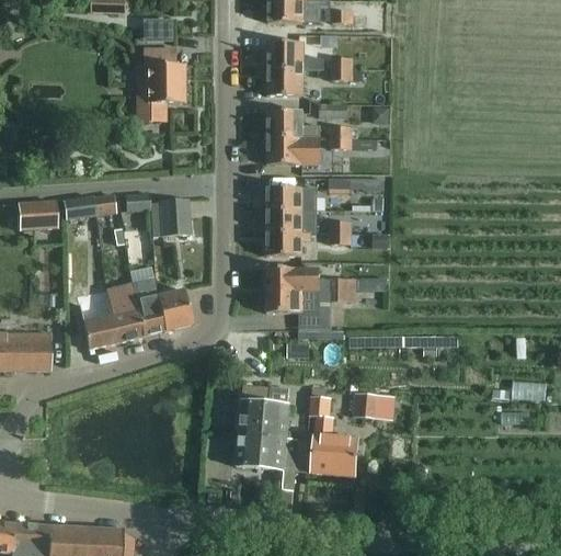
[(92,0),(92,10),(125,11),(126,0),(92,0)]
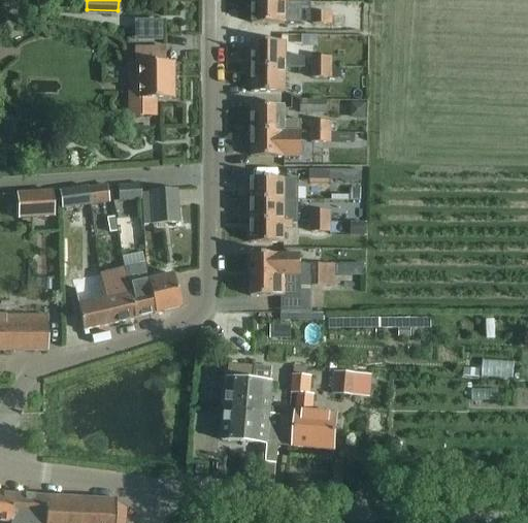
[(287,11),(287,0),(253,0),(253,20),(295,20),(295,11),(287,11)]
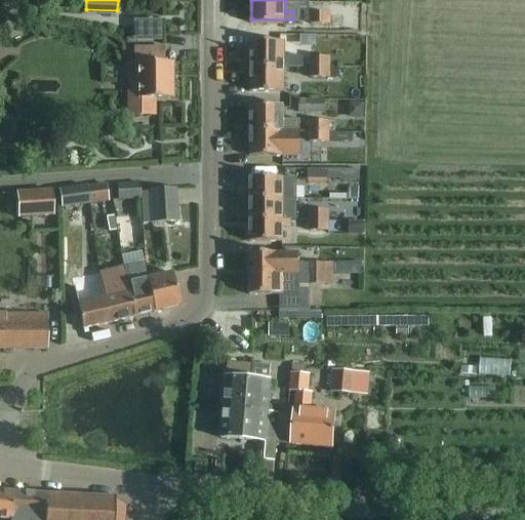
[(128,5),(128,27),(156,26),(156,4),(128,5)]
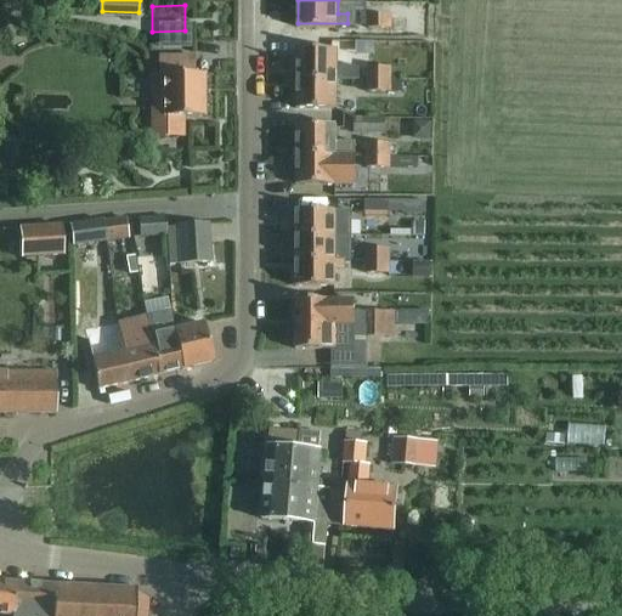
[(369,11),(369,23),(391,23),(391,10),(369,11)]
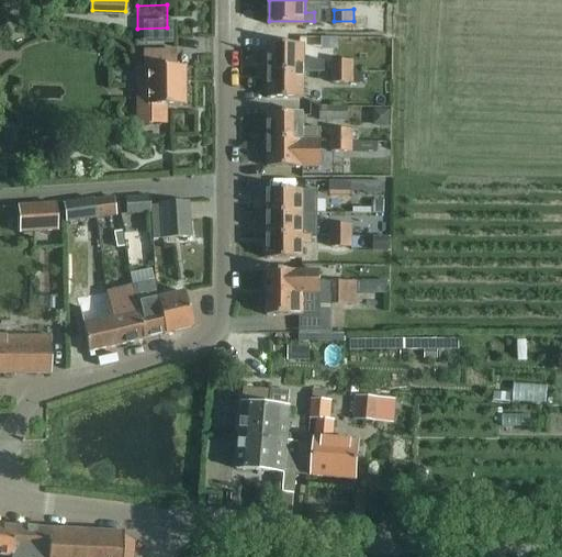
[(269,41),(269,67),(304,68),(304,41),(269,41)]
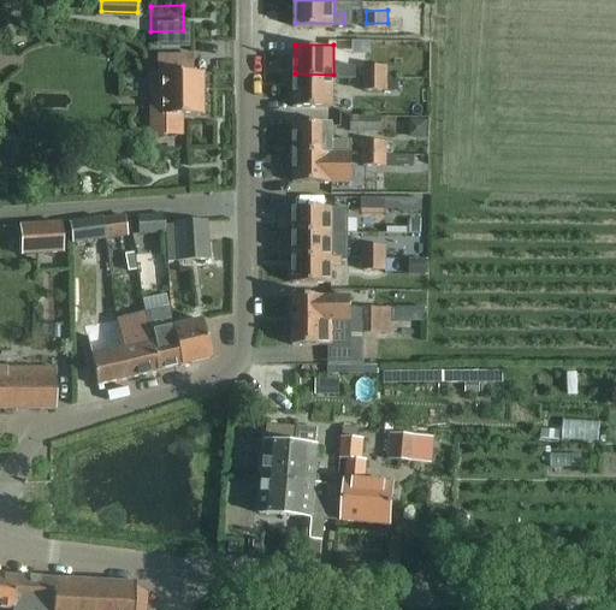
[(206,111),(205,70),(195,70),(195,49),(159,49),(159,70),(153,70),(153,95),(155,95),(155,110),(153,110),(153,131),(182,131),(182,111),(206,111)]
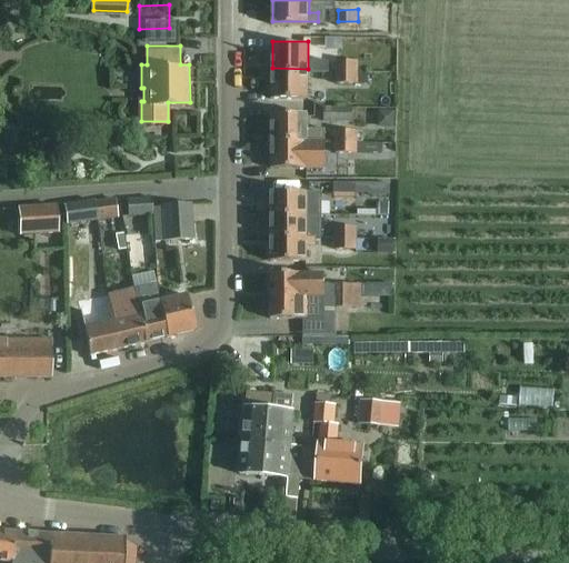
[(358,69),(358,58),(338,58),(338,69),(358,69)]
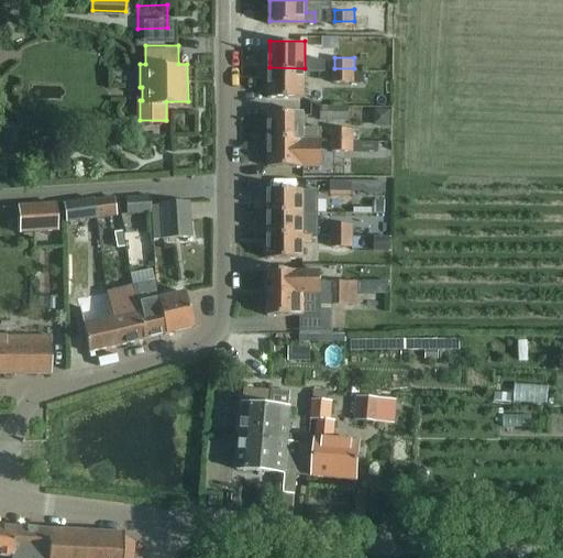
[(305,95),(305,68),(269,67),(268,95),(305,95)]
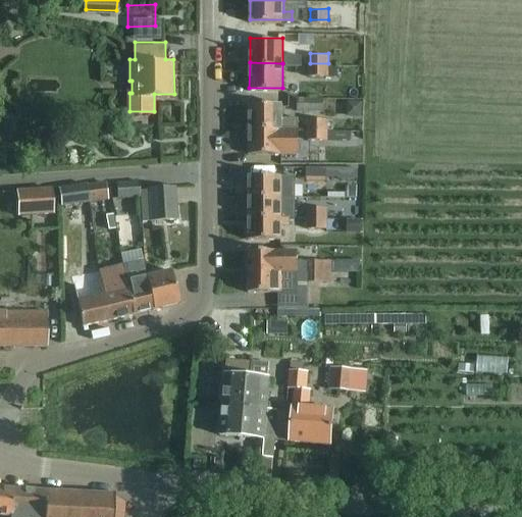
[(328,73),(328,63),(310,63),(310,73),(328,73)]
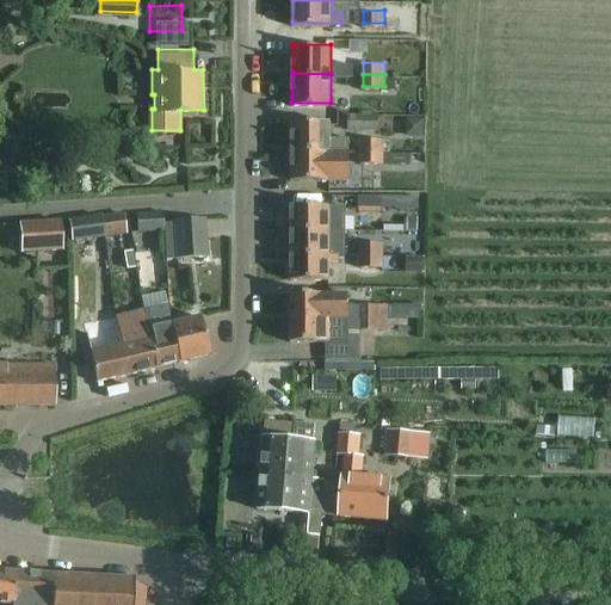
[(395,74),(384,74),(384,86),(395,86),(395,74)]
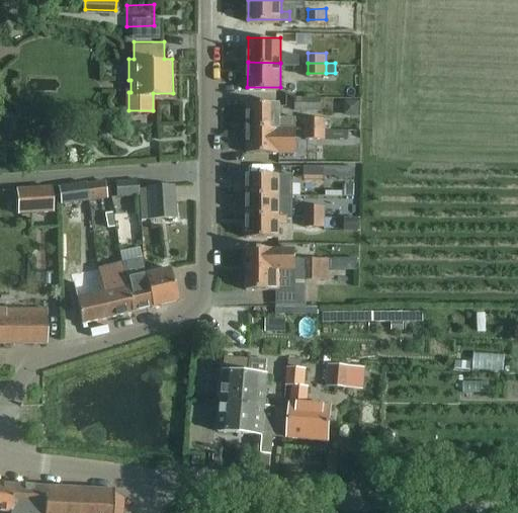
[(321,93),(294,93),(294,106),(321,106),(321,93)]
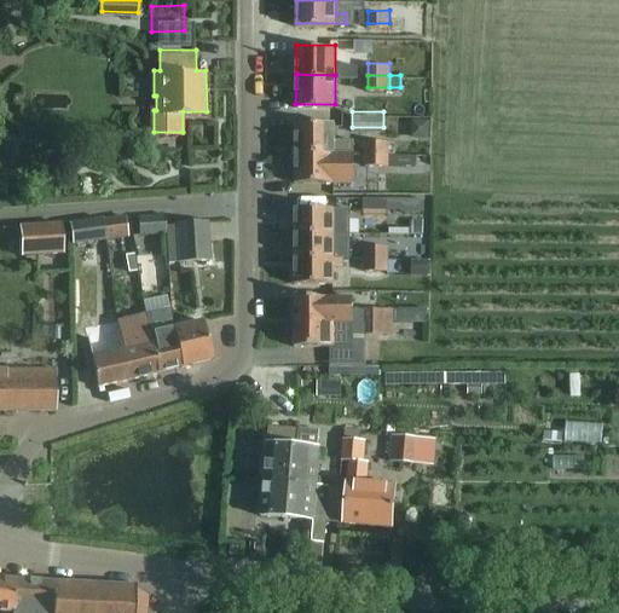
[(427,116),(410,116),(410,128),(416,133),(427,133),(427,116)]
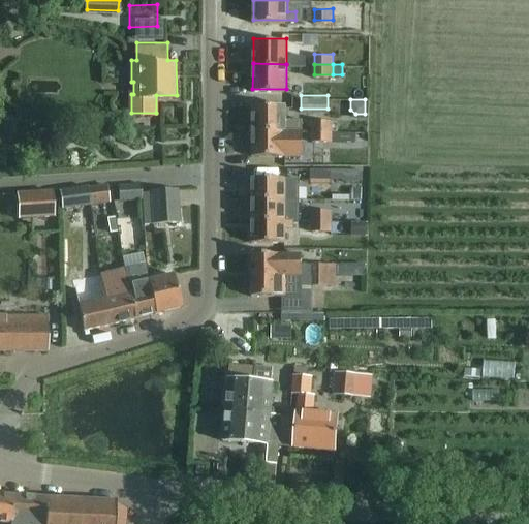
[(252,102),(252,127),(302,127),(302,117),(286,116),(286,103),(252,102)]
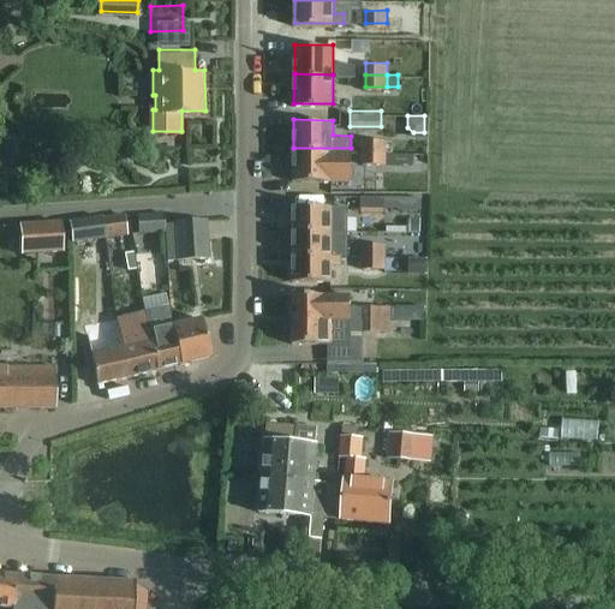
[(364,138),(364,149),(386,149),(386,138),(364,138)]
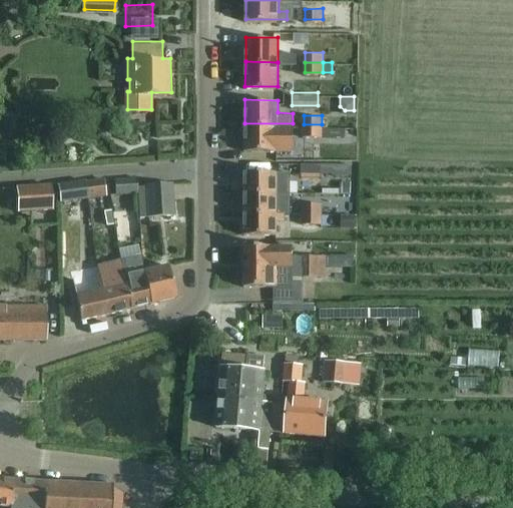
[(292,149),(293,123),(244,123),(243,148),(292,149)]
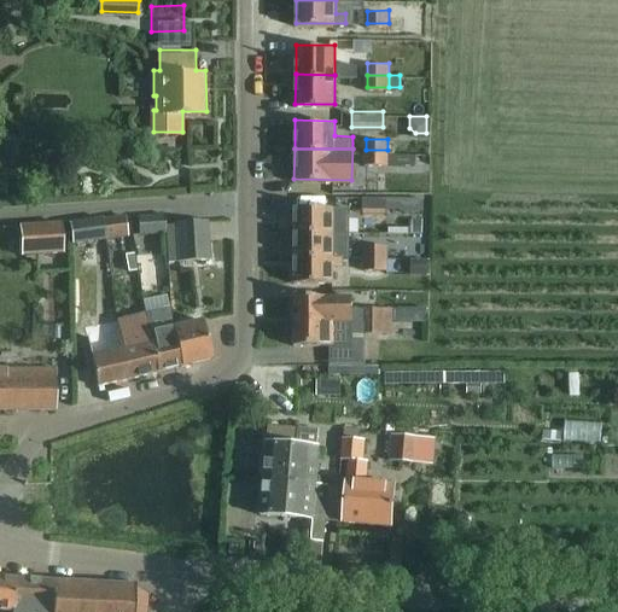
[(388,150),(366,150),(367,163),(388,162),(388,150)]
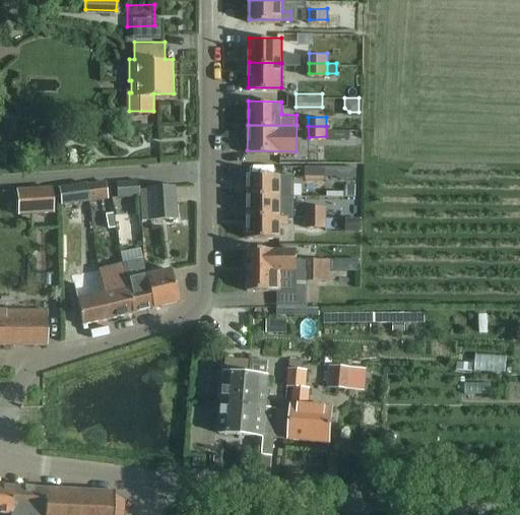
[(349,126),(326,126),(326,136),(349,136),(349,126)]
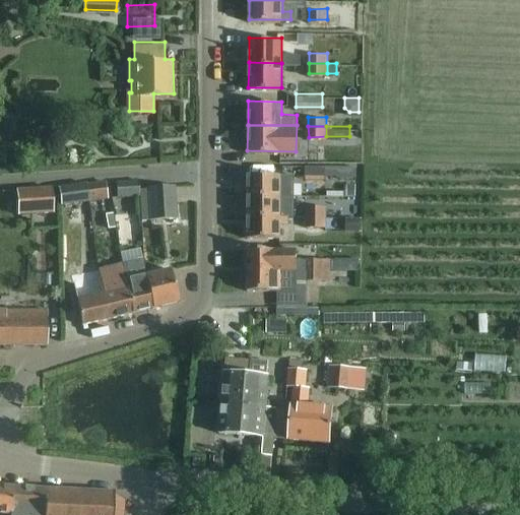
[(334,162),(305,162),(305,173),(334,173),(334,162)]
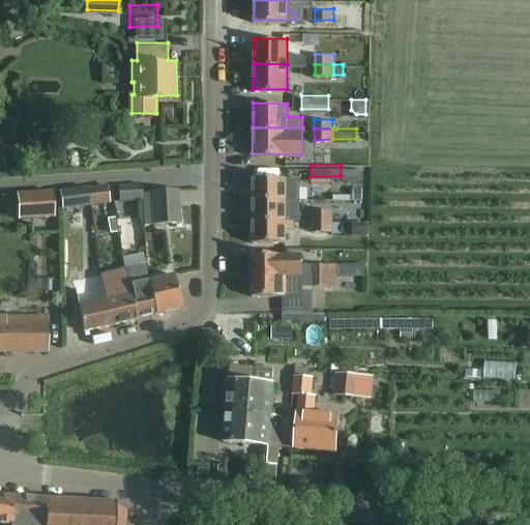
[(253,176),(253,198),(287,198),(287,184),(295,184),(295,176),(253,176)]
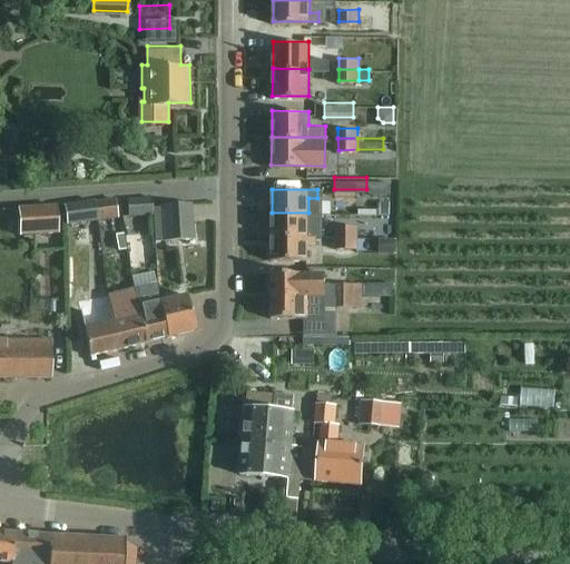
[(337,200),(357,200),(357,190),(337,190),(337,200)]
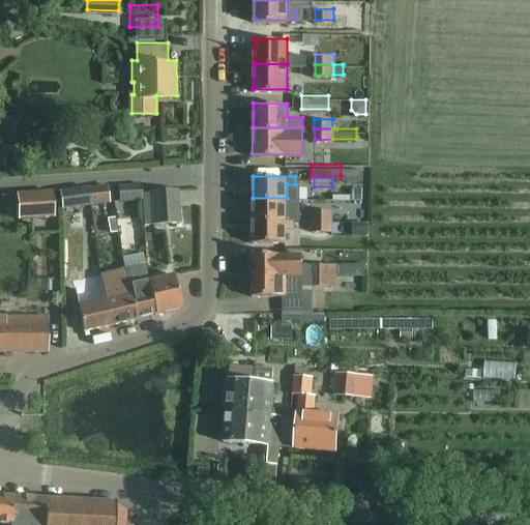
[(142,198),(141,190),(141,181),(118,182),(119,199),(142,198)]
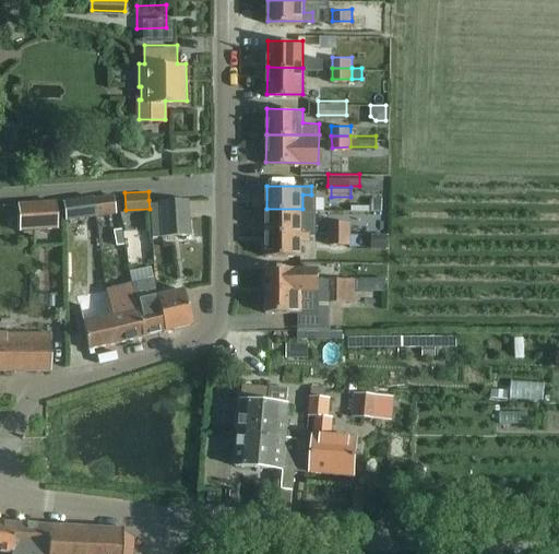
[(115,211),(111,193),(92,197),(92,196),(62,200),(66,219),(115,211)]
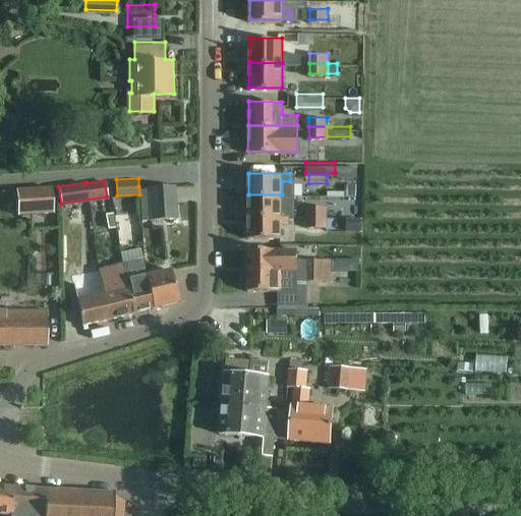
[(347,180),(346,191),(355,191),(355,180),(347,180)]
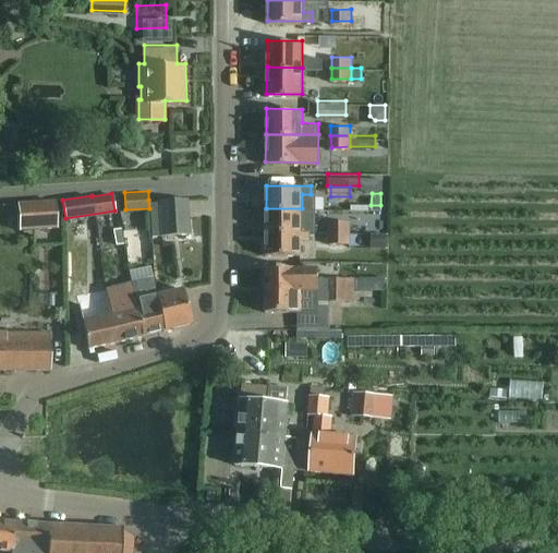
[(190,231),(186,196),(148,200),(149,208),(152,235),(190,231)]
